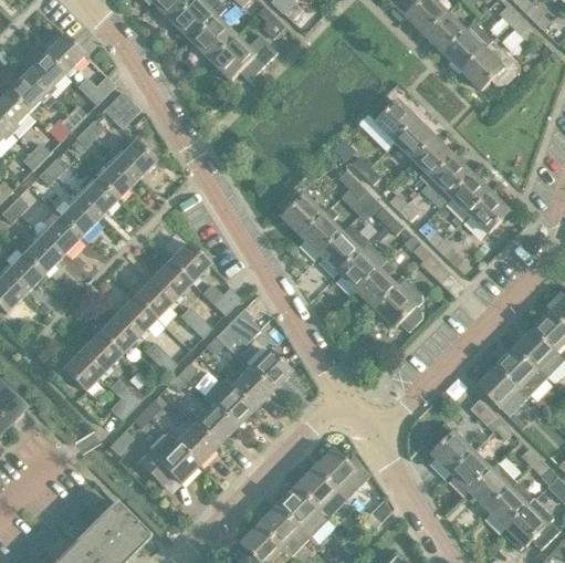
[(157,0),(154,3),(173,23),(196,0),(157,0)]
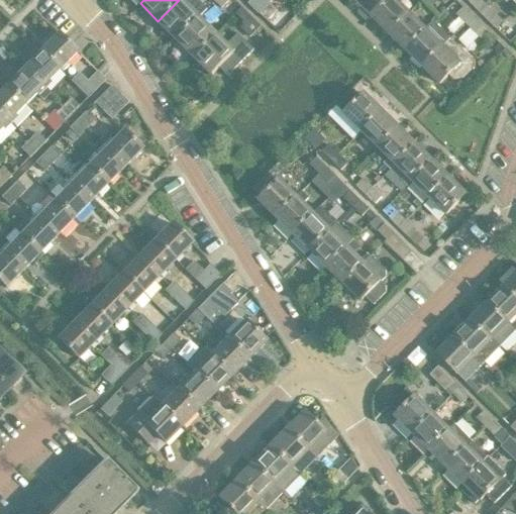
[(176,38),(201,13),(207,7),(200,0),(179,0),(158,21),(176,38)]
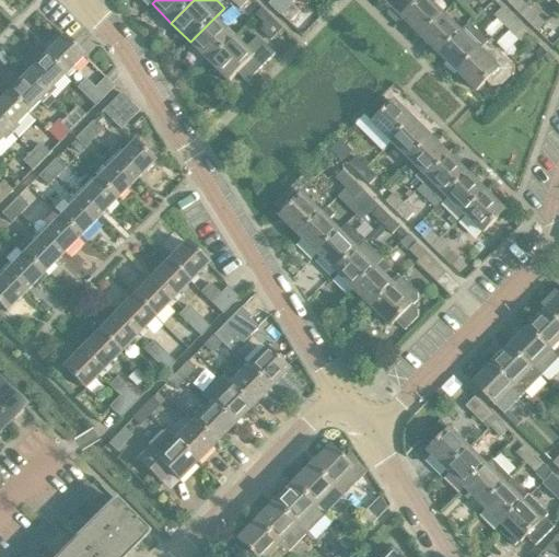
[(388,0),(392,4),(388,7),(400,19),(404,15),(419,0),(388,0)]
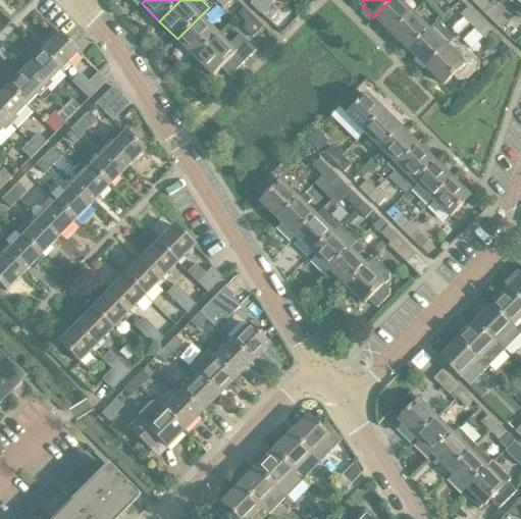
[(394,32),(413,11),(402,0),(391,0),(376,14),(394,32)]
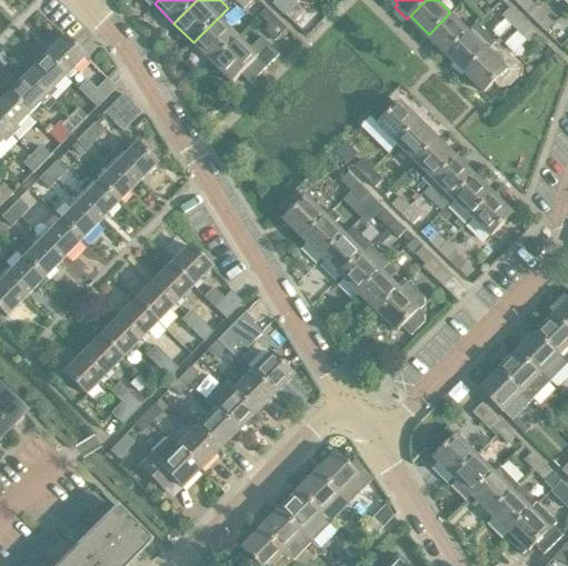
[(516,0),(526,10),(535,1),(534,0),(516,0)]
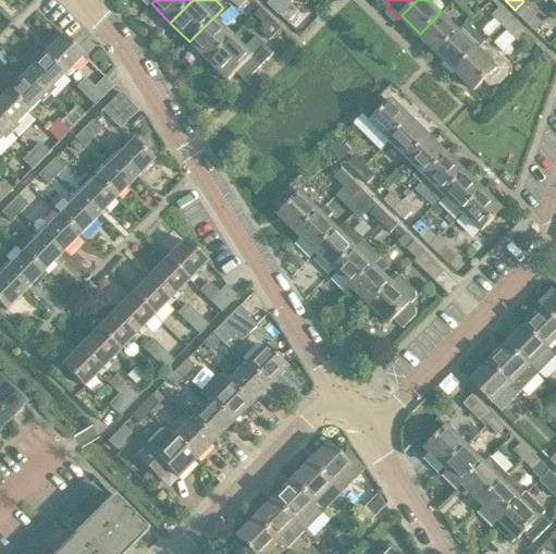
[(279,13),(287,21),(299,9),(292,1),(279,13)]
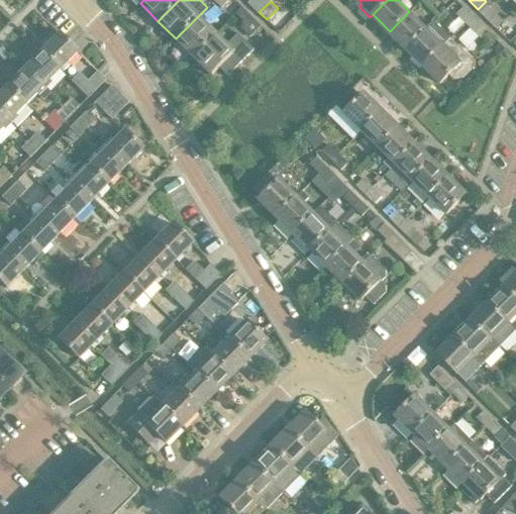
[(486,1),(478,9),(496,27),(503,19),(486,1)]
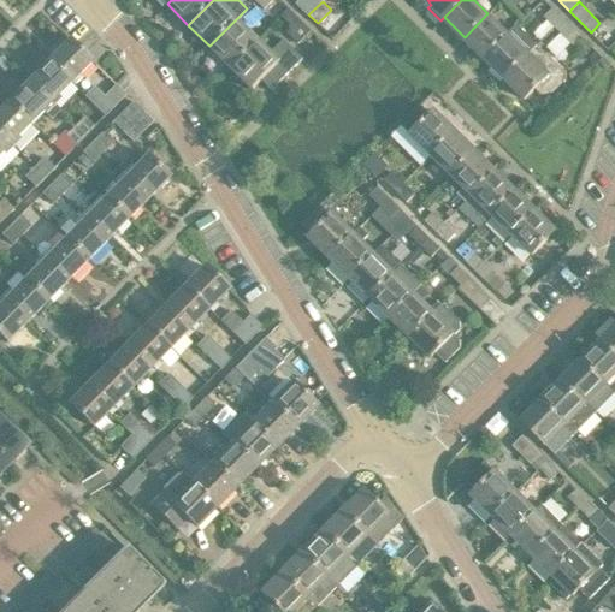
[(299,42),(312,29),(289,6),(281,15),(291,25),(287,30),(299,42)]
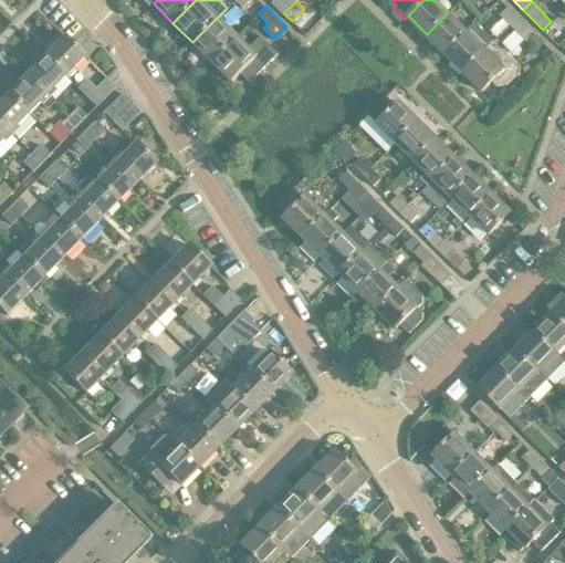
[(509,24),(518,16),(508,6),(499,14),(509,24)]
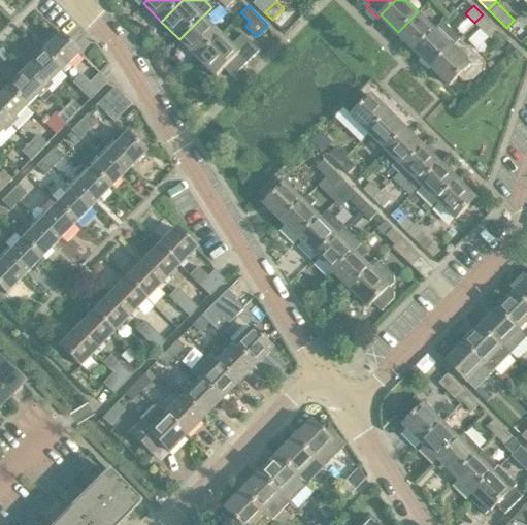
[(415,50),(435,29),(418,11),(398,32),(415,50)]
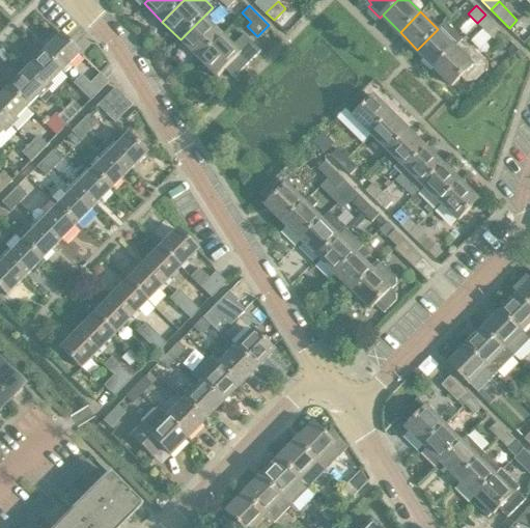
[(198,58),(224,32),(206,14),(180,39),(198,58)]
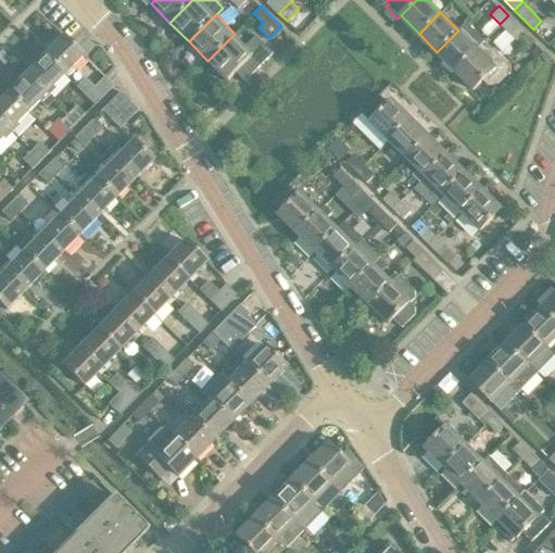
[(508,15),(500,24),(519,42),(528,34),(508,15)]
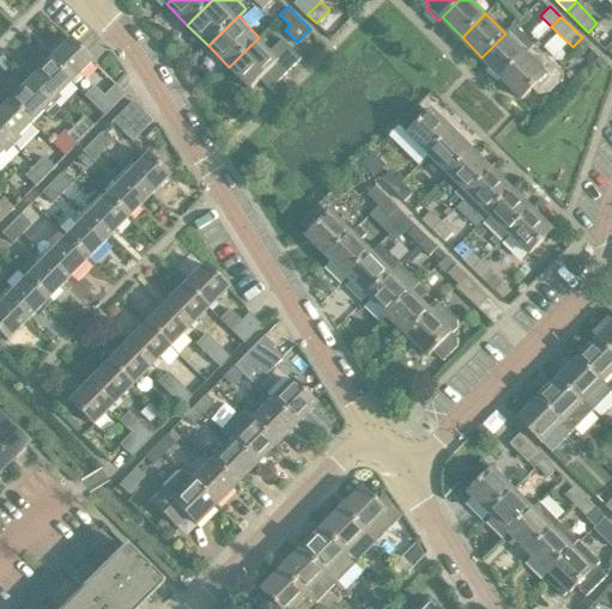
[(506,34),(482,58),(501,77),(531,47),(533,44),(514,25),(506,34)]
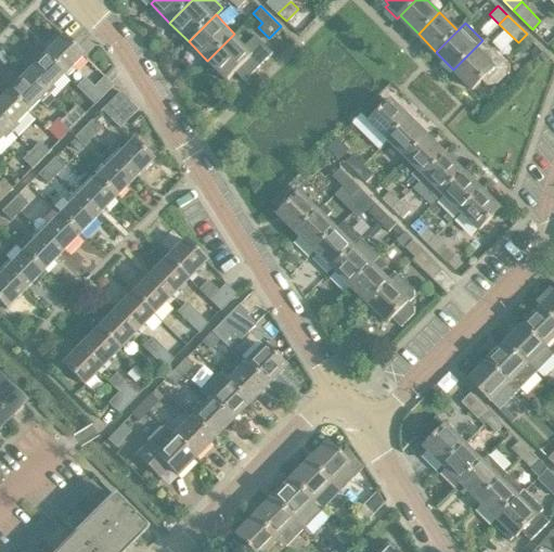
[(42,51),(64,73),(82,53),(61,31),(42,51)]
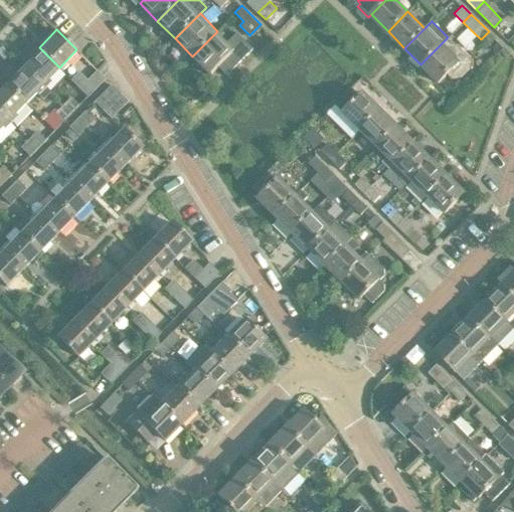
[(227,74),(253,48),(238,32),(228,42),(217,31),(192,56),(210,74),(218,65),(227,74)]
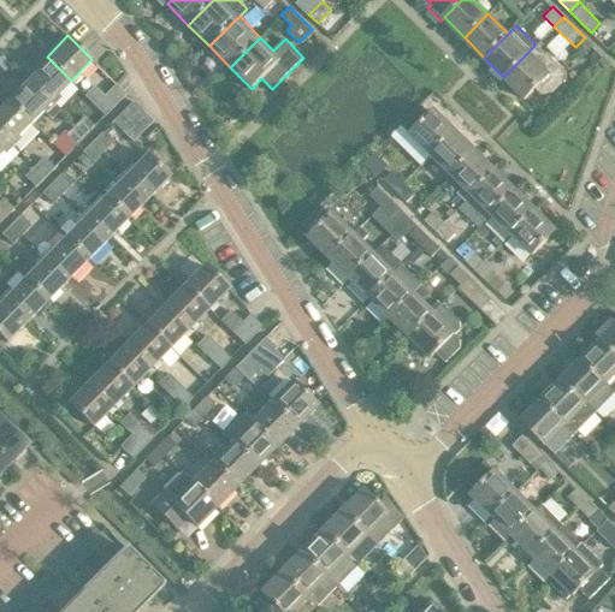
[(533,47),(503,77),(525,97),(534,88),(538,91),(551,90),(562,81),(561,66),(545,52),(538,52),(533,47)]
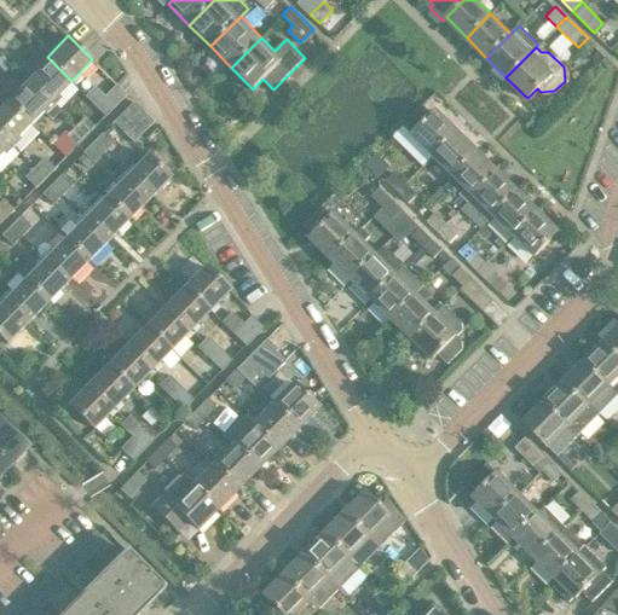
[(51,102),(71,81),(47,57),(27,77),(51,102)]
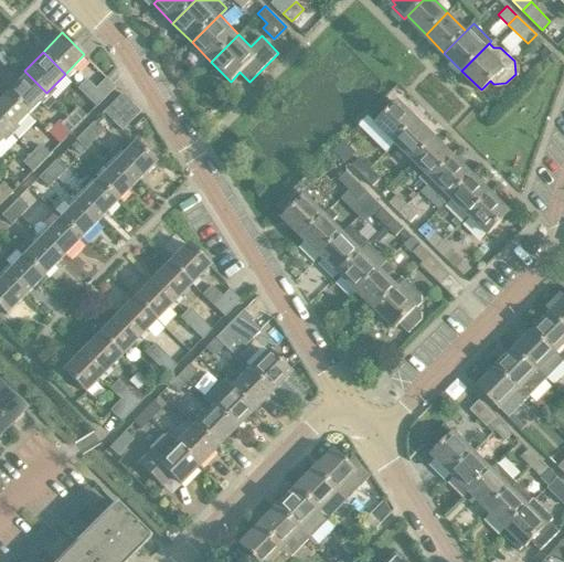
[(53,99),(46,93),(24,71),(6,91),(28,113),(39,101),(46,107),(53,99)]
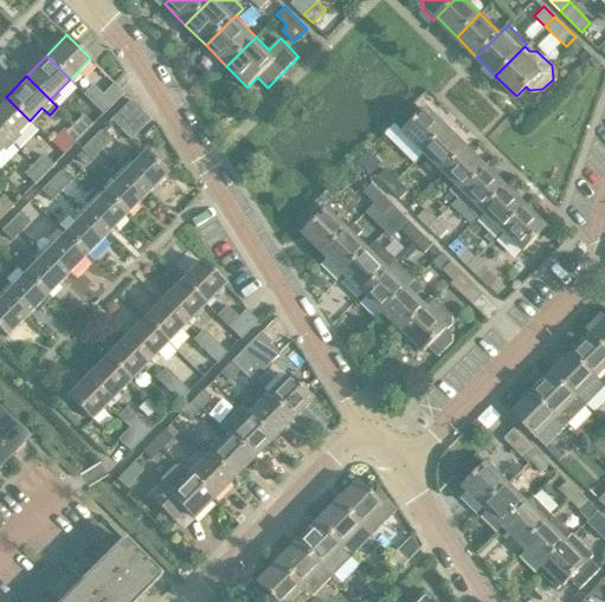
[(94,103),(103,111),(123,91),(114,82),(102,94),(91,83),(83,91),(94,103)]
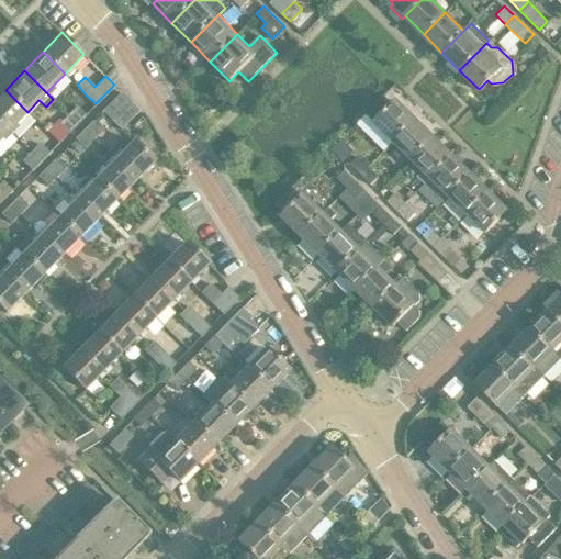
[(0,121),(9,130),(27,112),(6,90),(0,96),(0,121)]
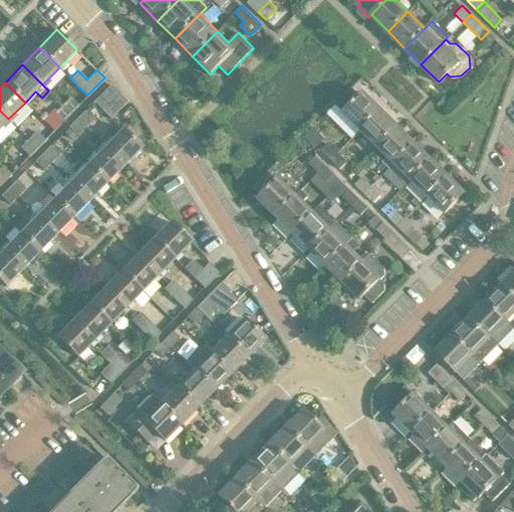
[(103,109),(120,92),(110,82),(94,101),(103,109)]
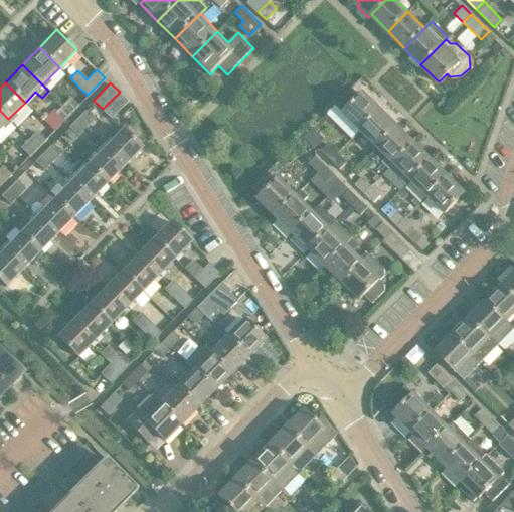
[(361,129),(380,109),(363,93),(358,98),(350,89),(336,104),(361,129)]
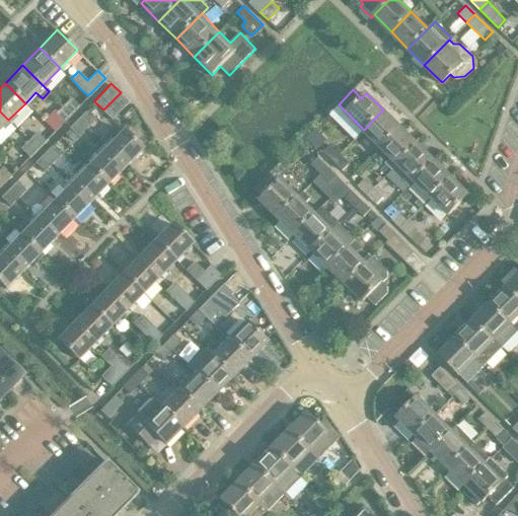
[(121,92),(103,109),(112,118),(128,99),(121,92)]
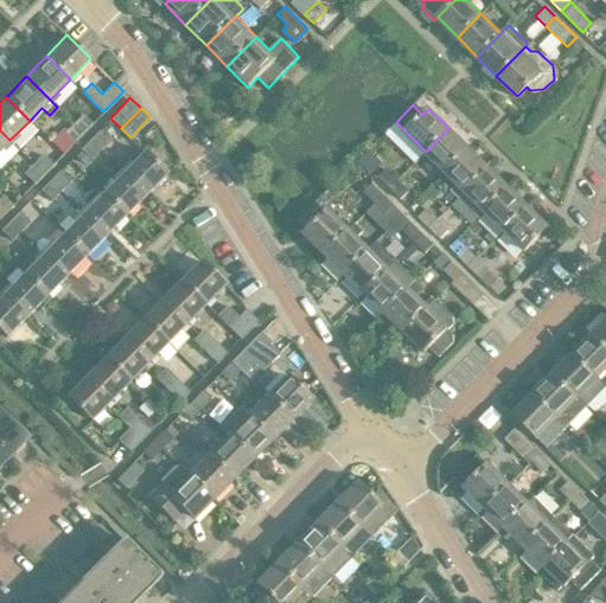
[(72,122),(83,133),(93,122),(82,113),(72,122)]
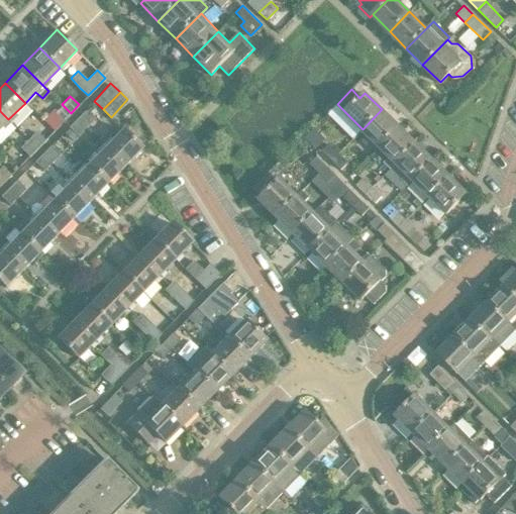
[(63,120),(71,113),(62,104),(55,112),(63,120)]
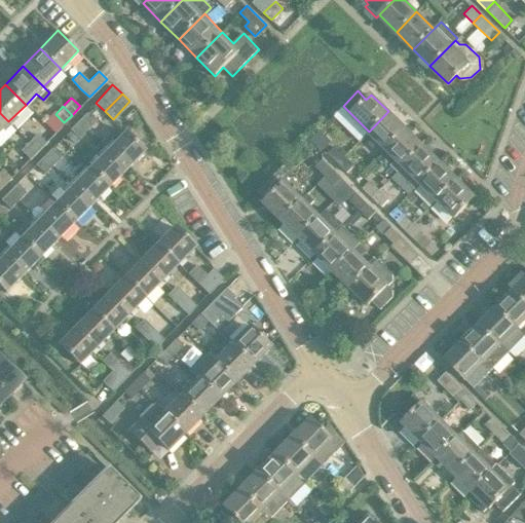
[(385,148),(405,127),(388,111),(369,132),(385,148)]
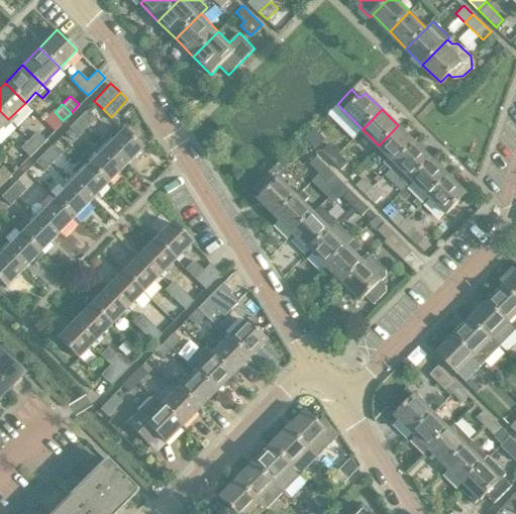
[(76,118),(85,127),(93,119),(84,110),(76,118)]
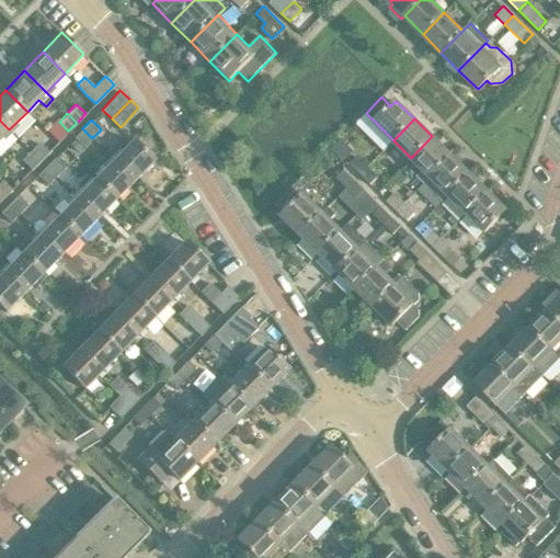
[(0,138),(9,129),(0,121),(0,138)]
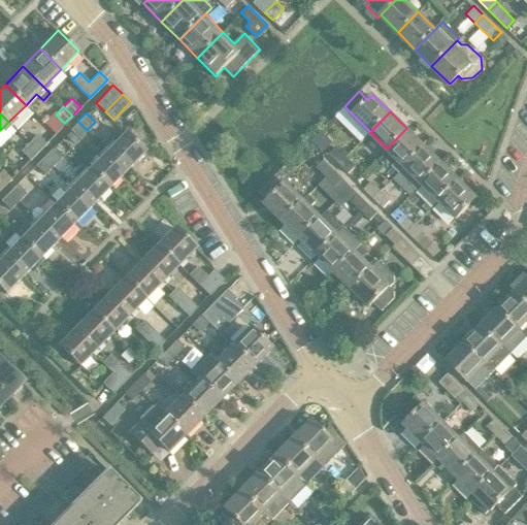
[(79,138),(87,130),(77,121),(70,129),(79,138)]
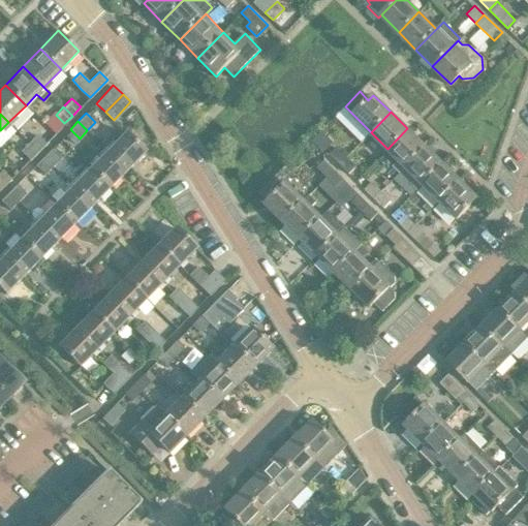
[(405,166),(425,146),(407,128),(387,149),(397,158),(392,164),(399,172),(404,165),(405,166)]
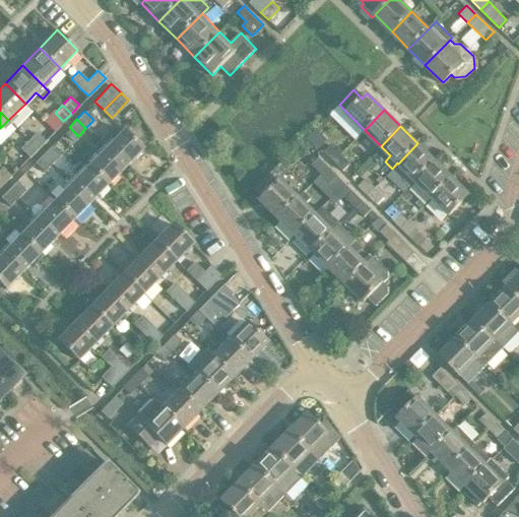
[(106,147),(125,167),(142,148),(123,130),(106,147)]
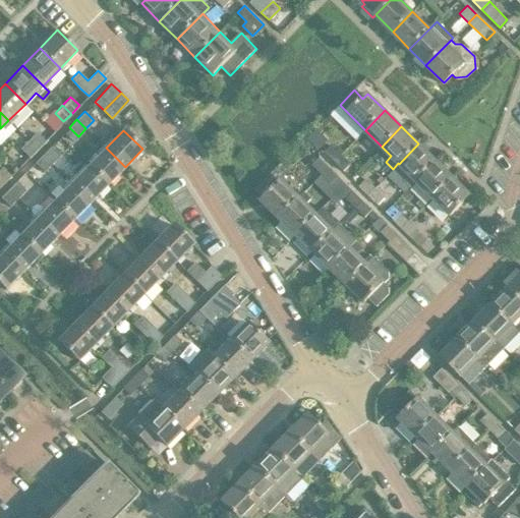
[(27,140),(37,149),(46,140),(37,131),(27,140)]
